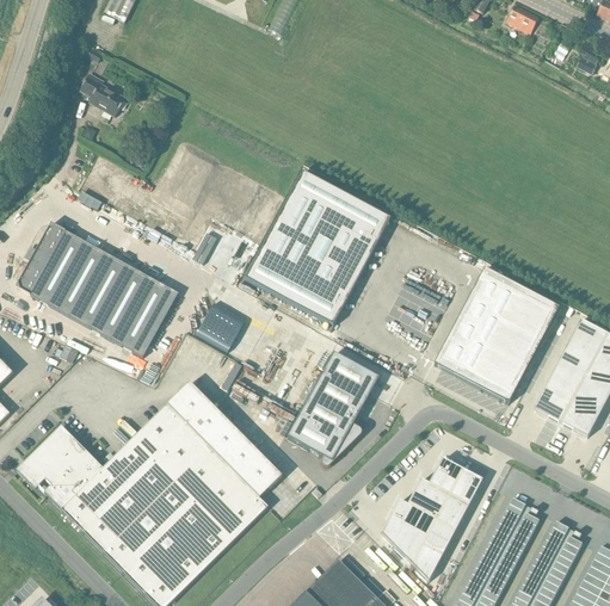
[(125,22),(135,0),(109,0),(104,12),(125,22)]
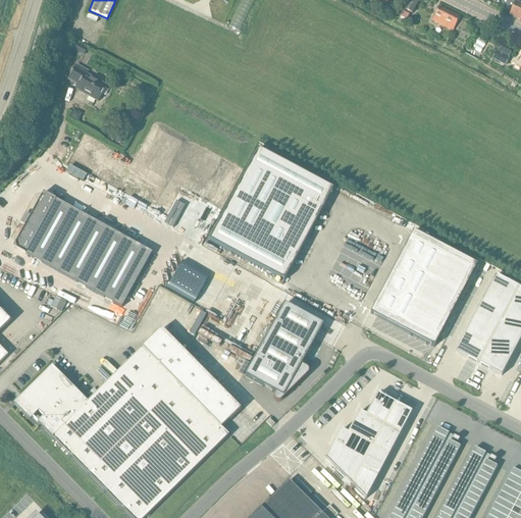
[(240,0),(229,22),(242,28),(255,0),(240,0)]
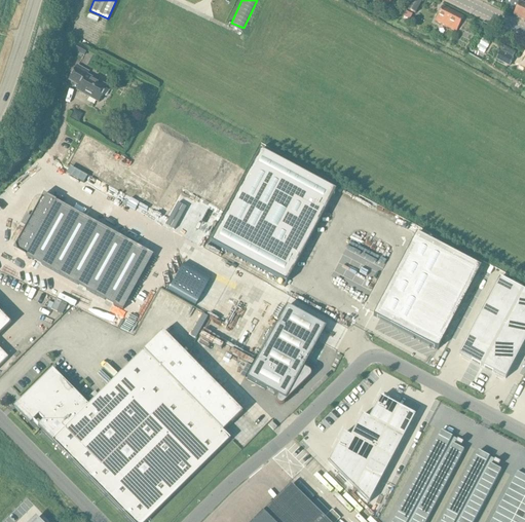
[(397,11),(402,0),(394,0),(390,7),(397,11)]
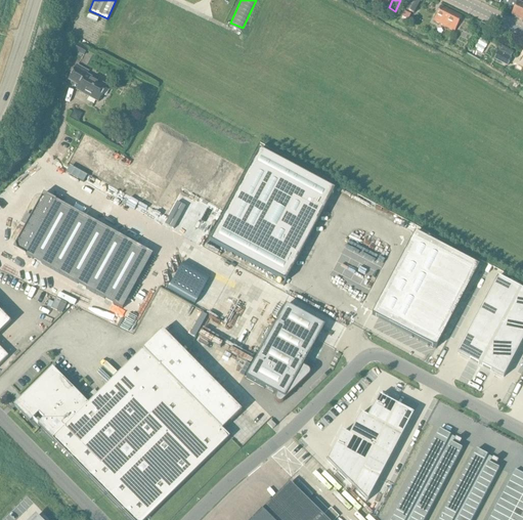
[(415,10),(416,6),(419,0),(409,0),(406,6),(415,10)]
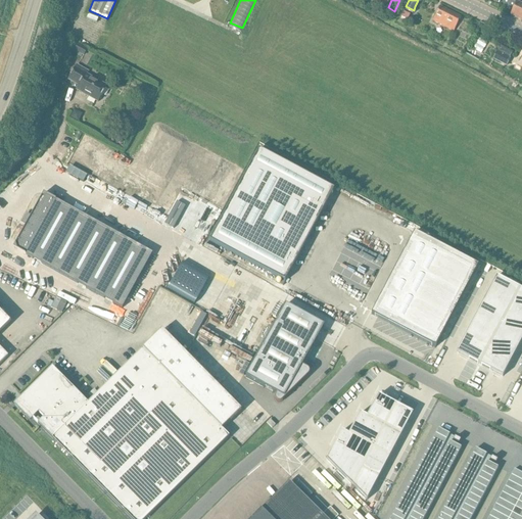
[(521,3),(517,1),(511,12),(521,17),(521,3)]
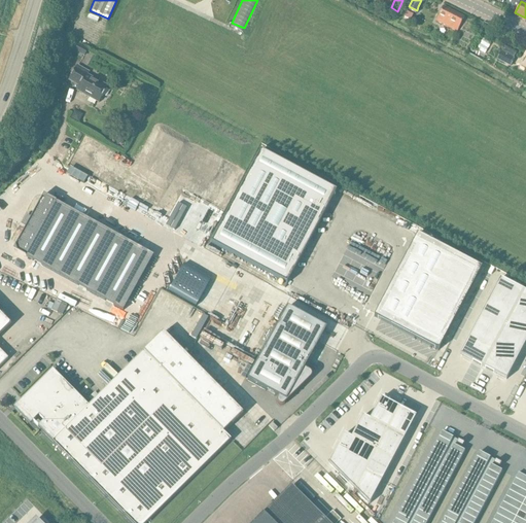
[(458,29),(458,28),(465,13),(445,3),(436,18),(458,29)]
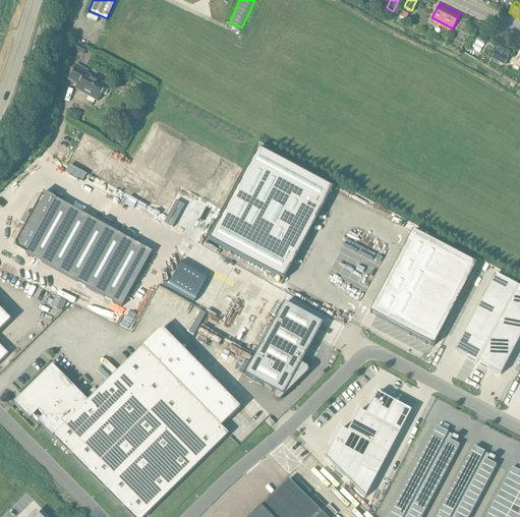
[(400,13),(407,16),(409,11),(402,8),(400,13)]
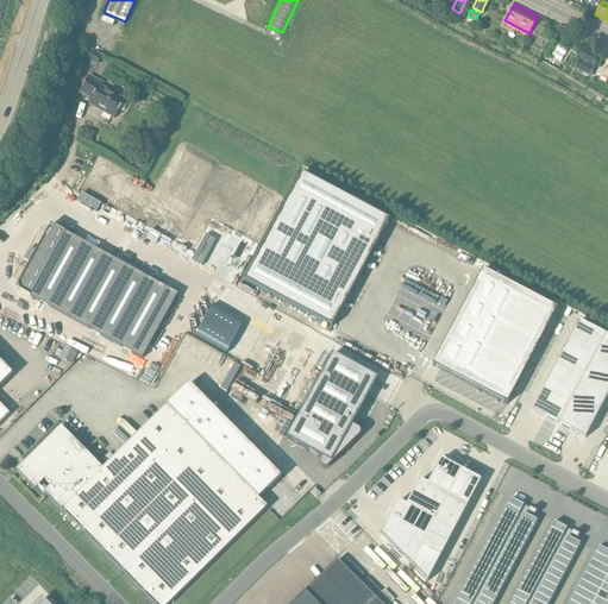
[(85,45),(82,52),(86,54),(99,61),(102,55),(85,45)]
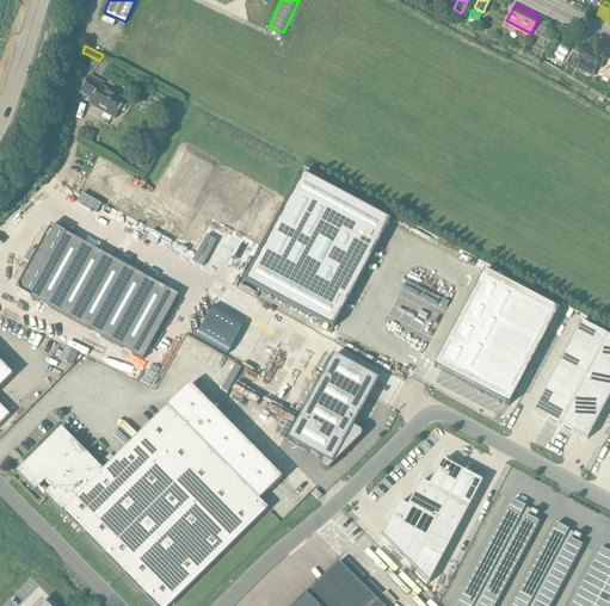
[(581,56),(577,66),(592,73),(597,65),(595,63),(581,56)]
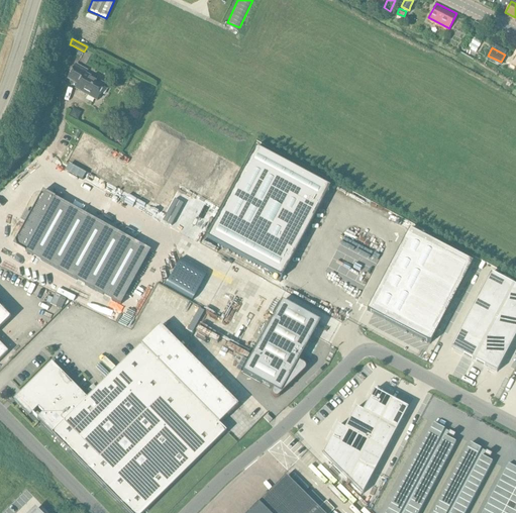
[(77,62),(69,76),(79,81),(76,86),(97,98),(106,82),(86,71),(88,68),(77,62)]
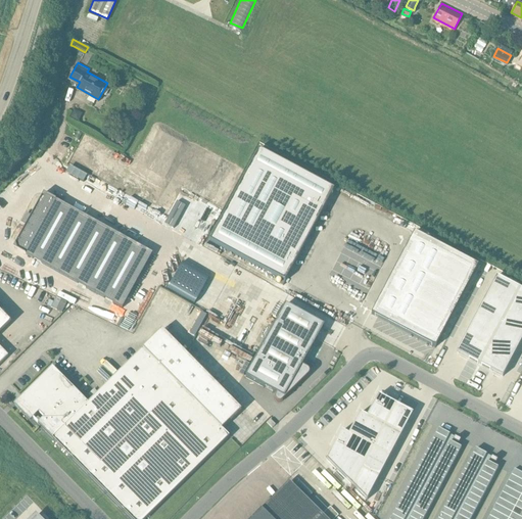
[(123,131),(114,134),(117,141),(125,138),(123,131)]
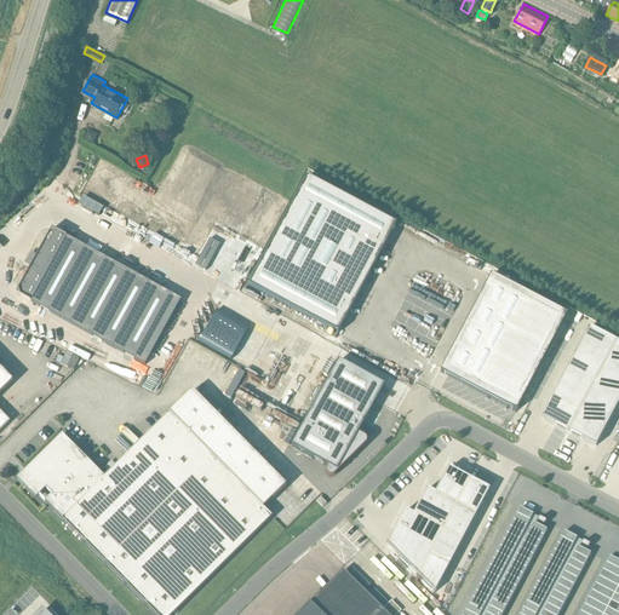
[(308,173),(247,288),(336,334),(338,329),(336,328),(360,281),(362,281),(368,270),(366,270),(391,222),(394,223),(396,219),(308,173)]
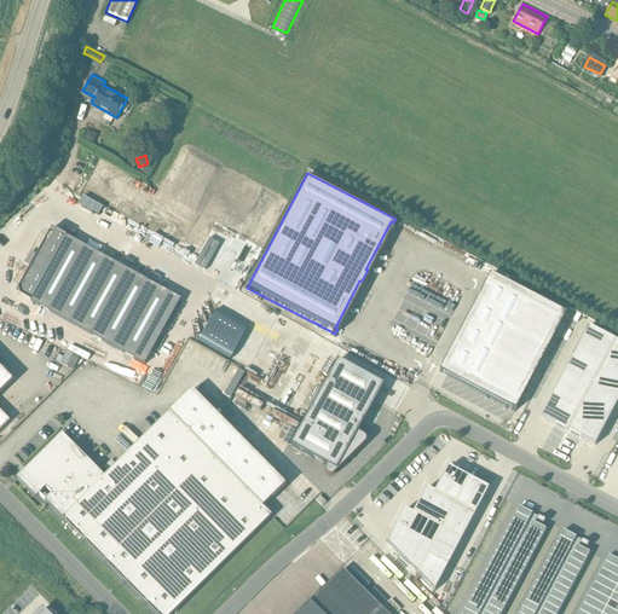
[(166,325),(182,296),(53,225),(17,290),(145,360),(151,351),(166,325)]
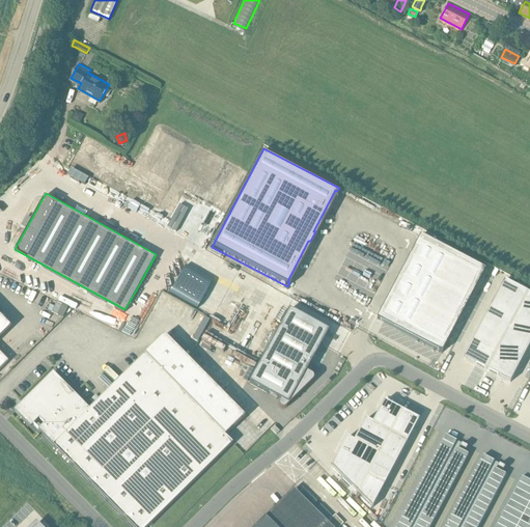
[(419,233),(375,315),(439,349),(483,267),(419,233)]
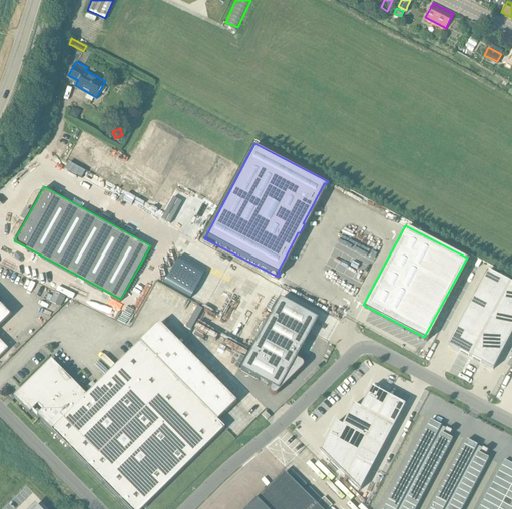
[(511,281),(488,269),(449,342),(494,366),(511,331),(511,281)]
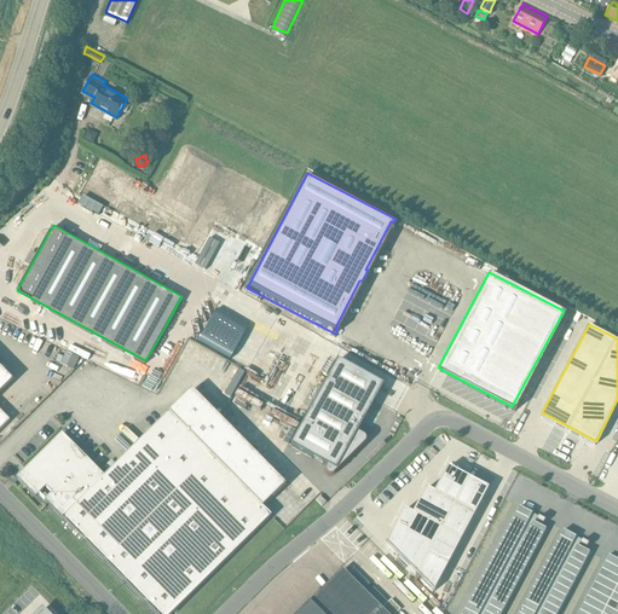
[(166,325),(151,351),(166,359),(167,358),(168,357),(180,332),(166,325)]
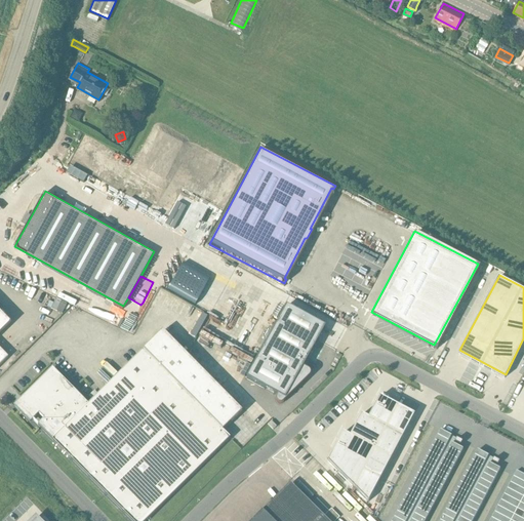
[(278,398),(280,398),(281,398),(283,397),(310,369),(310,367),(309,365),(308,364),(303,361),(324,321),(285,301),(246,372),(277,389),(276,392),(276,395),(276,396),(277,397),(278,398)]
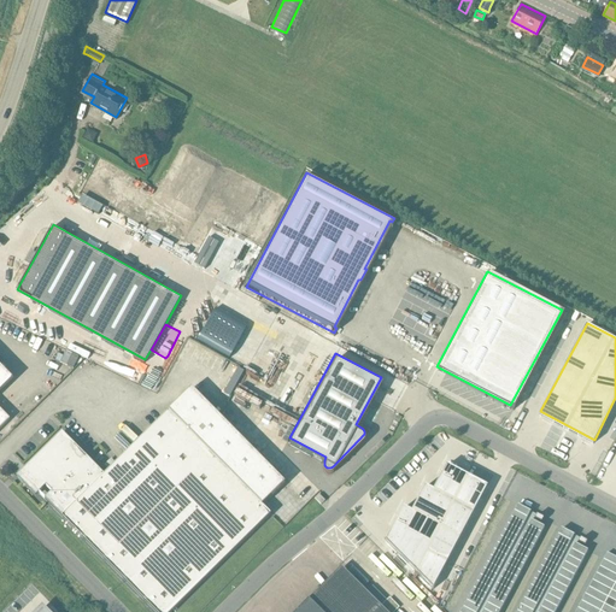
[(0,425),(11,416),(0,405),(0,389),(15,376),(0,360),(0,425)]
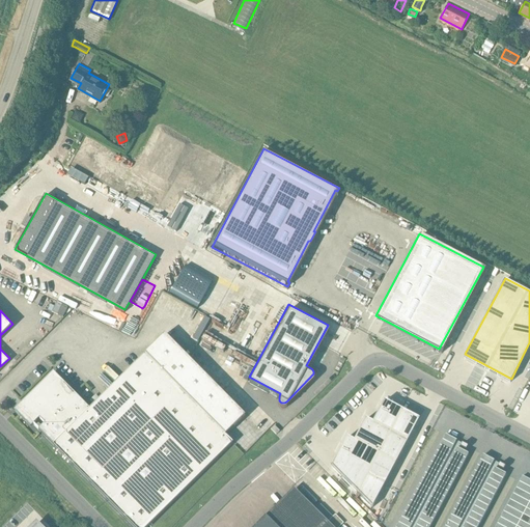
[(25,399),(17,408),(32,423),(40,415),(46,420),(40,426),(138,526),(144,526),(233,441),(226,433),(245,414),(234,403),(166,332),(146,351),(89,406),(55,369),(25,398),(25,399)]
